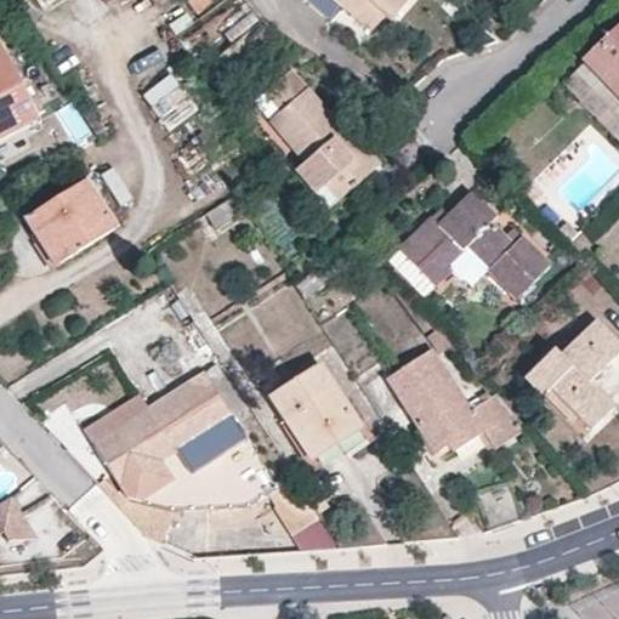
[(310,0),(330,18),(344,5),(338,0),(310,0)]
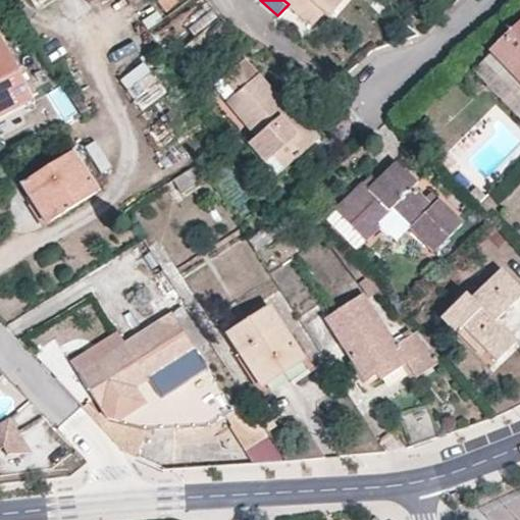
[(283,0),(289,4),(311,24),(321,10),(327,15),(339,0),(283,0)]
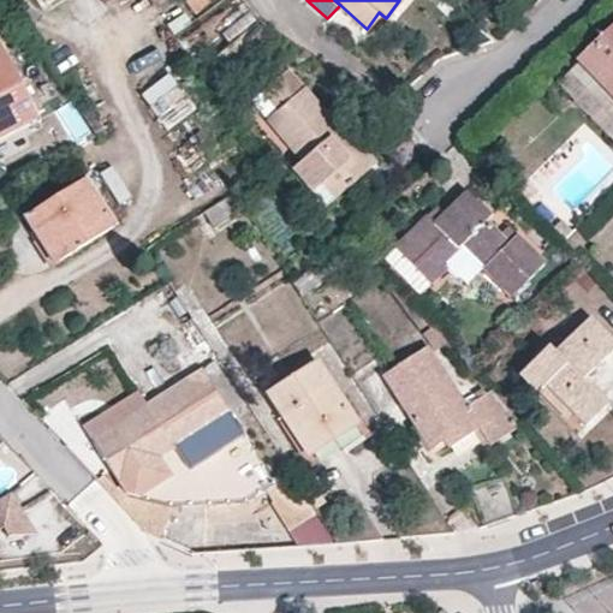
[(261,28),(256,22),(240,35),(245,40),(261,28)]
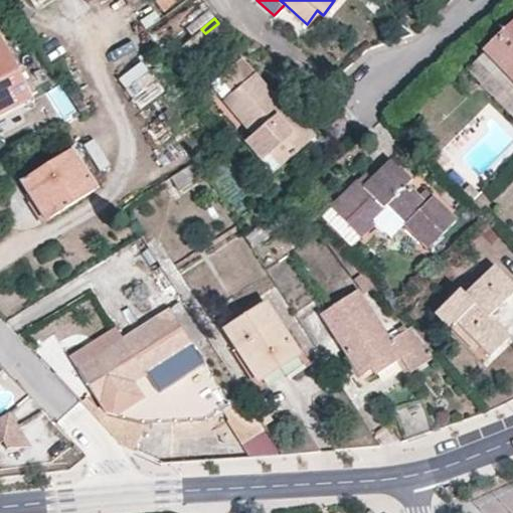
[(512,79),(512,19),(482,48),(512,79)]
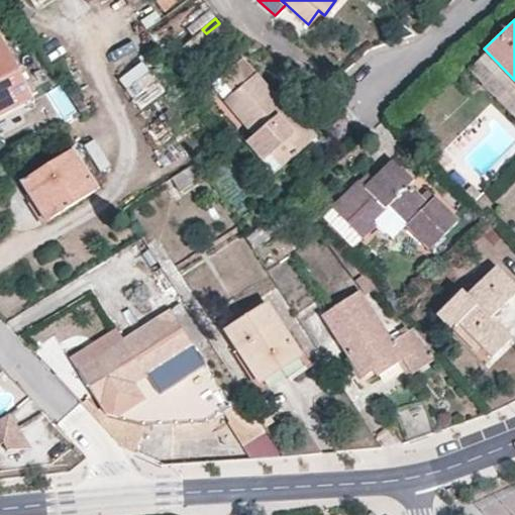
[(206,33),(202,29),(187,42),(192,48),(208,35),(206,33)]
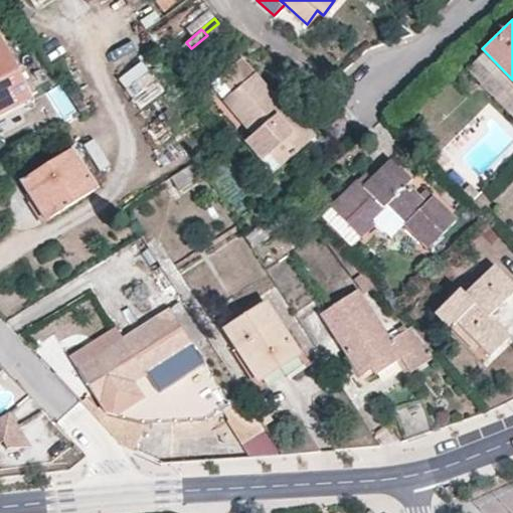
[(0,110),(29,95),(0,38),(0,110)]
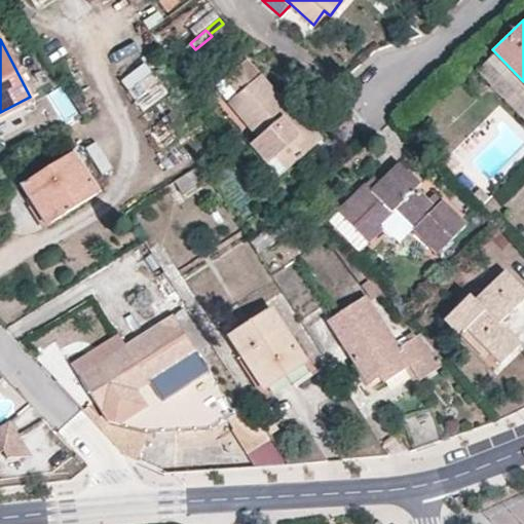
[(220,68),(224,72),(238,60),(234,55),(220,68)]
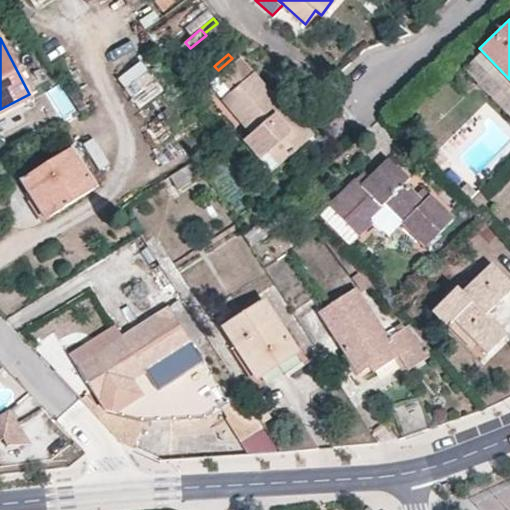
[(217,70),(230,86),(250,69),(237,54),(232,58),(218,70),(217,70)]
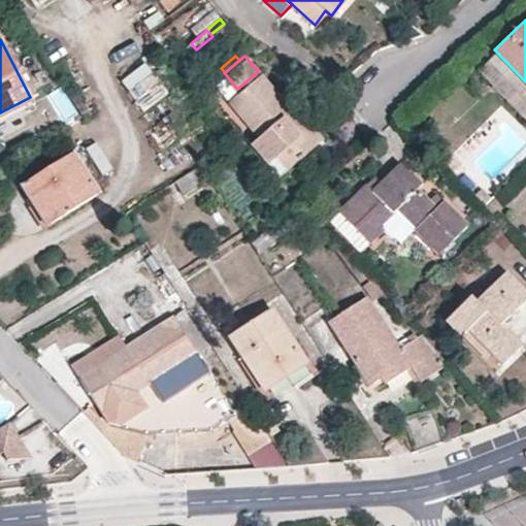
[(237,89),(228,97),(256,132),(249,139),(266,161),(286,144),(296,157),(320,137),(309,126),(300,113),(281,87),(274,92),(258,71),(237,89)]
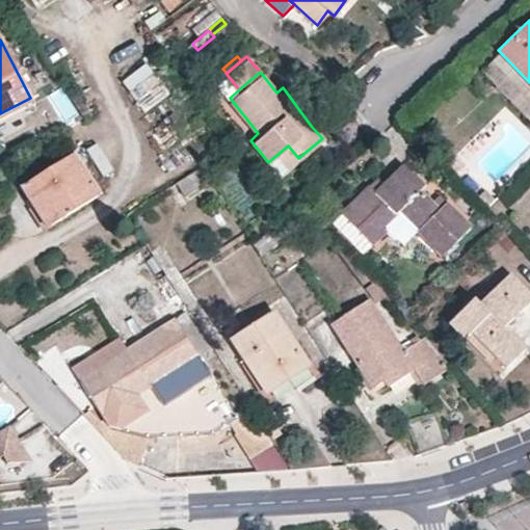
[(309,110),(302,114),(312,127),(318,122),(309,110)]
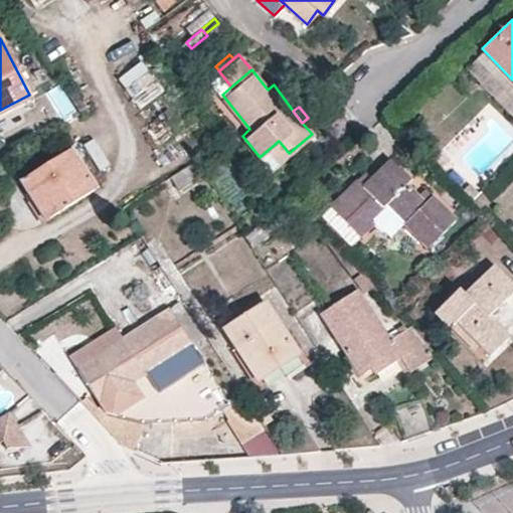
[(92,134),(81,139),(95,168),(105,163),(92,134)]
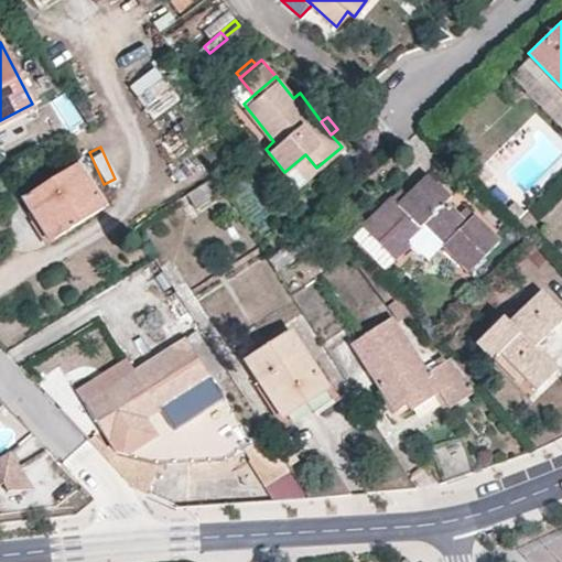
[(284,172),(294,185),(316,168),(305,154),(284,172)]
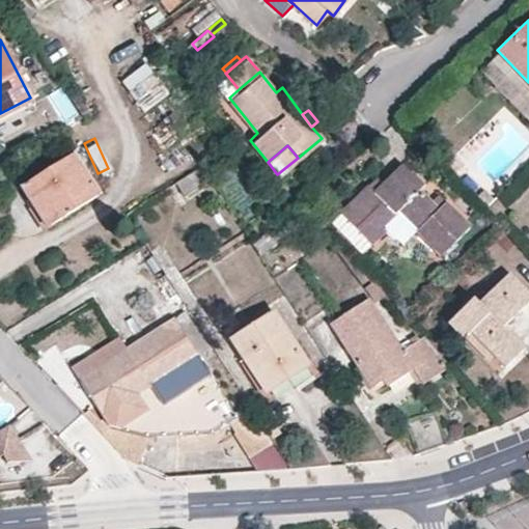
[(95,192),(73,154),(22,186),(46,224),(95,192)]
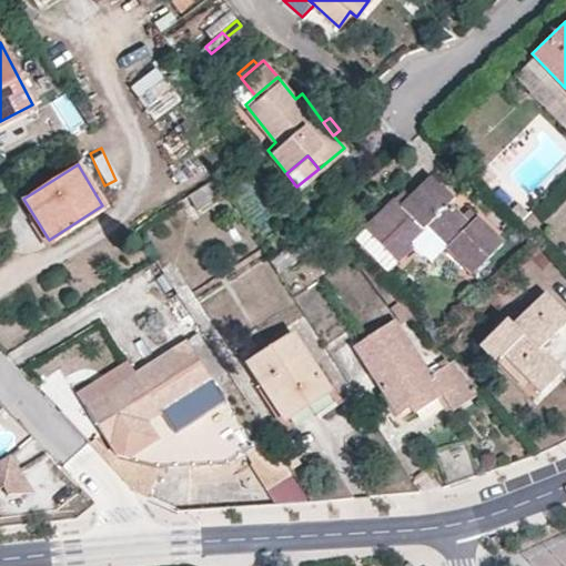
[(400,205),(392,198),(363,225),(395,260),(408,246),(406,243),(424,225),(444,244),(470,272),(502,241),(475,214),(467,222),(461,214),(446,201),(453,195),(428,174),(407,196),(400,205)]
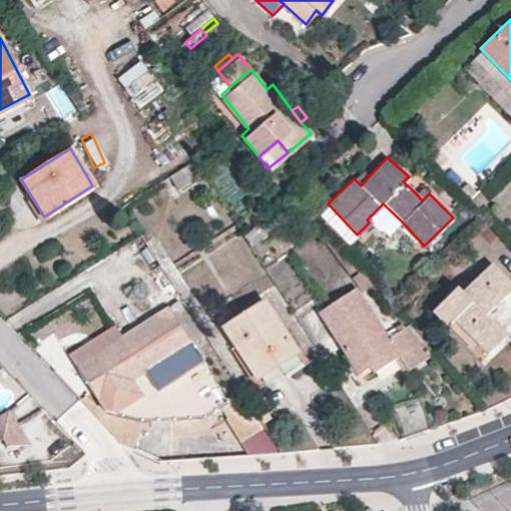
[(192,176),(185,164),(168,175),(177,187),(192,176)]
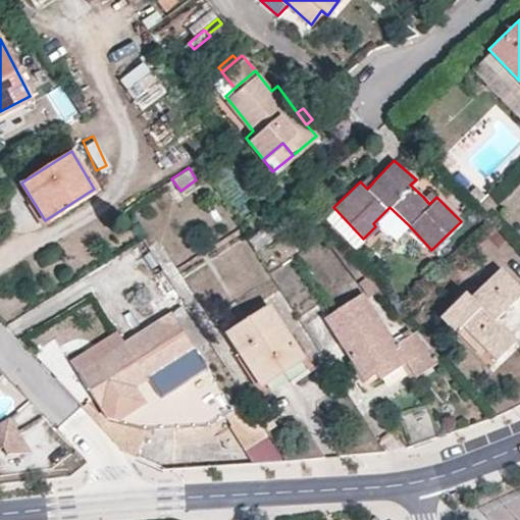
[(423,197),(429,204),(436,197),(430,191),(423,197)]
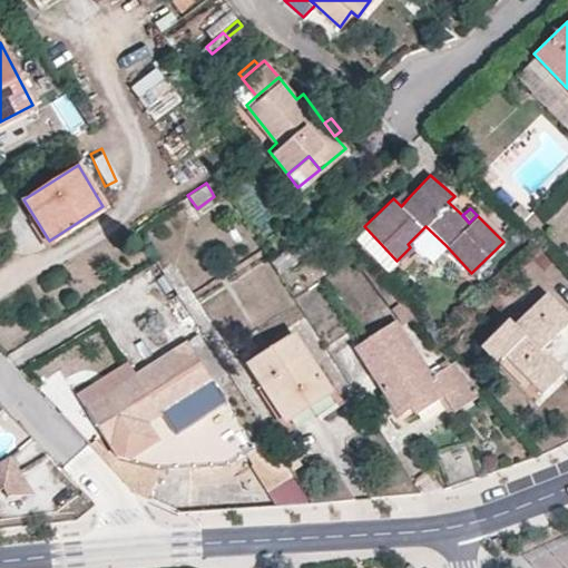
[(362,226),(353,234),(382,266),(391,257),(362,226)]
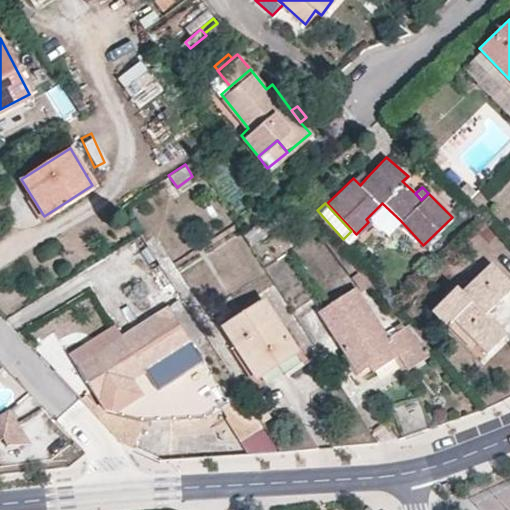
[(366,219),(368,222),(384,236),(400,220),(382,203),(366,219)]
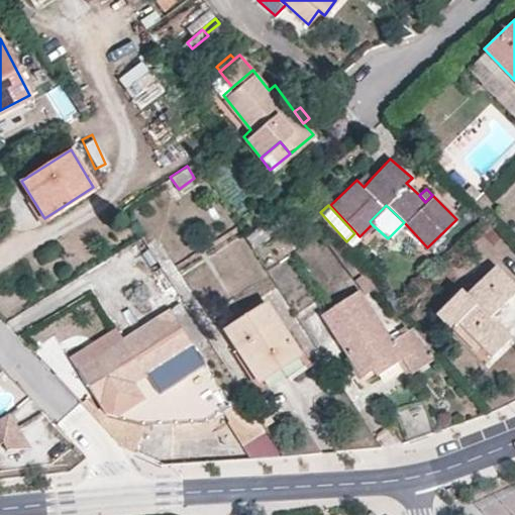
[(266,233),(256,223),(244,234),(252,246),(266,233)]
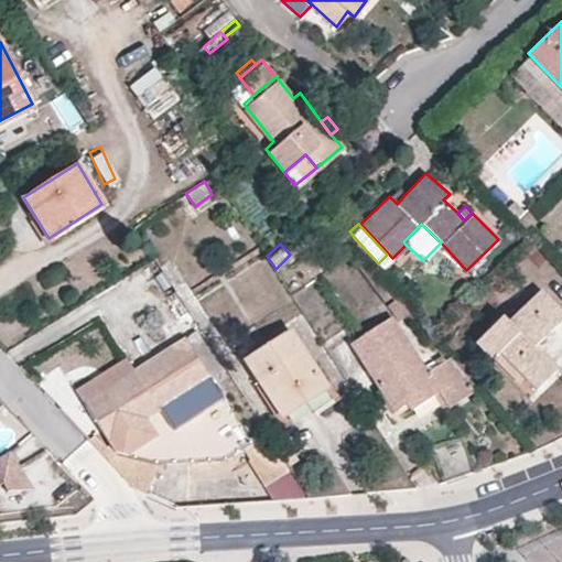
[(475,339),(492,358),(499,350),(525,376),(537,388),(554,369),(535,346),(561,317),(561,312),(538,289),(506,321),(500,315),(475,339)]
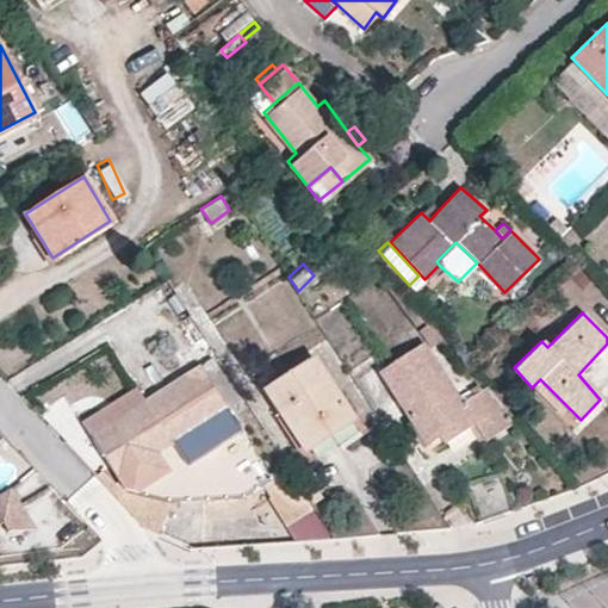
[(419,329),(425,339),(438,329),(429,322),(419,329)]
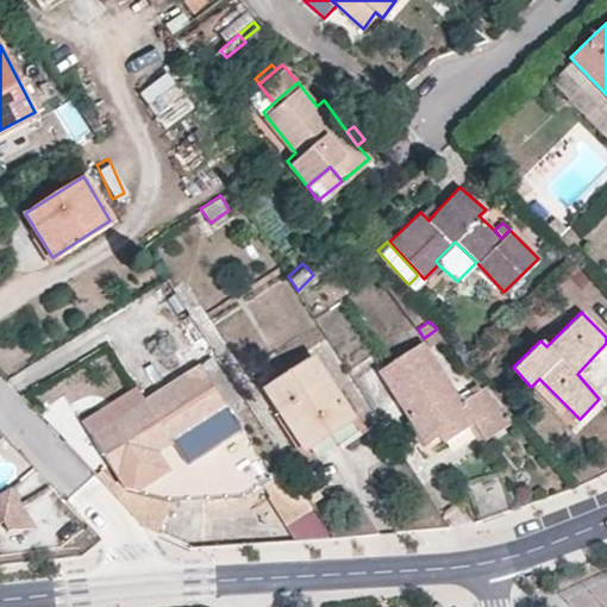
[(486,382),(460,399),(423,340),(379,369),(423,439),(436,431),(443,442),(474,420),(485,437),(514,418),(486,382)]
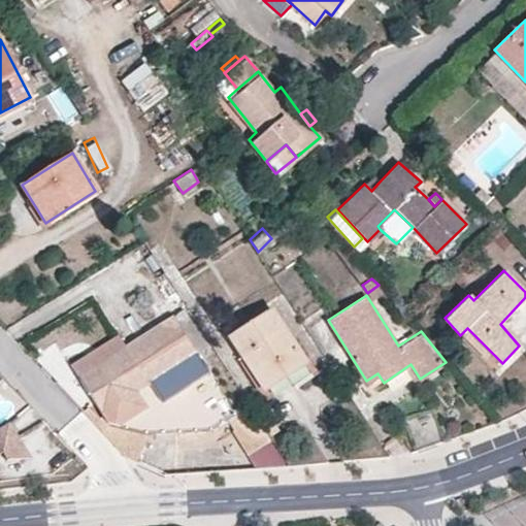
[(290,341),(269,308),(228,334),(243,359),(262,389),(302,362),(290,341)]
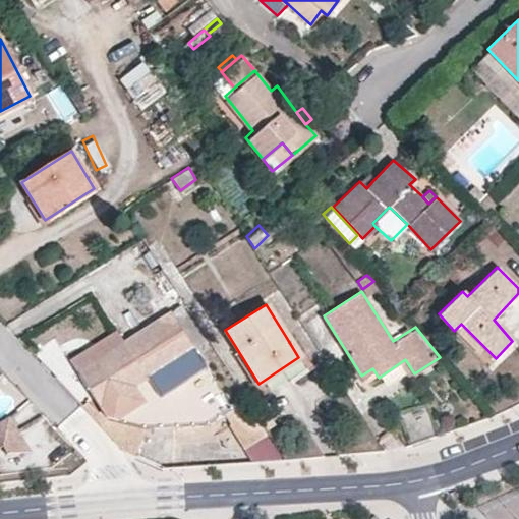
[(199,342),(177,306),(123,341),(173,422),(209,420),(221,413),(230,406),(191,347),(199,342)]
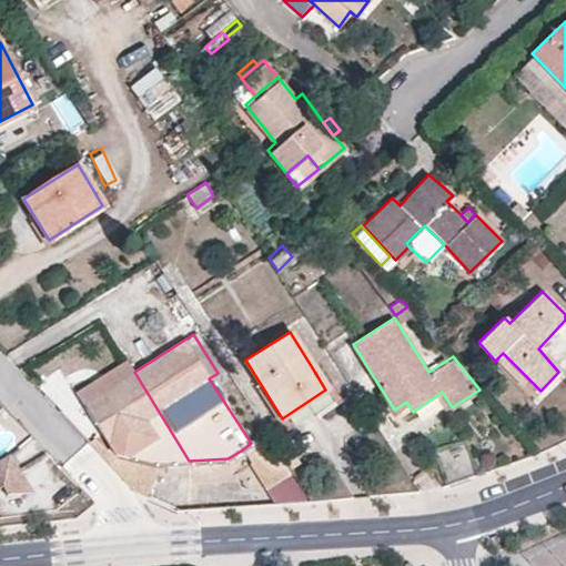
[(82,405),(134,372),(127,361),(76,395),(82,405)]
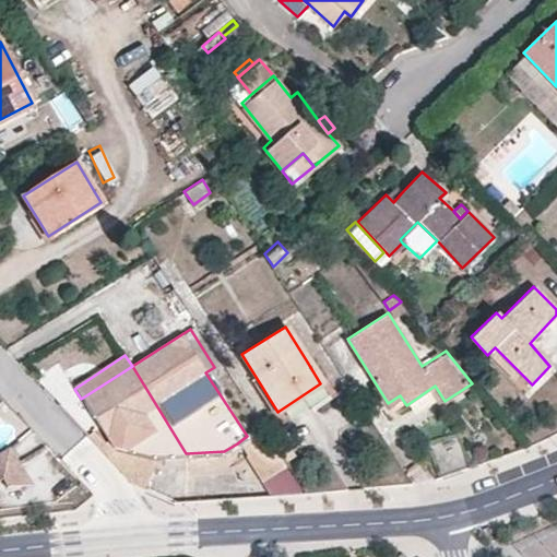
[(320,383),(277,412),(258,380),(249,387),(275,427),(336,387),(317,355),(307,362),(320,383)]
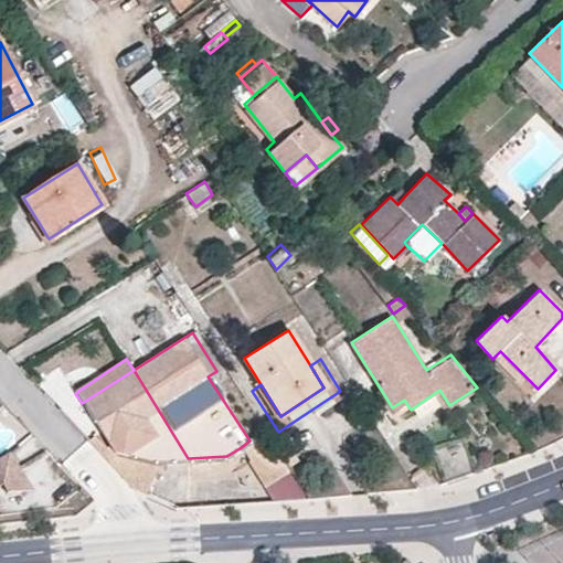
[(188,458),(134,370),(82,403),(101,429),(87,437),(133,486),(147,492),(155,459),(188,458)]
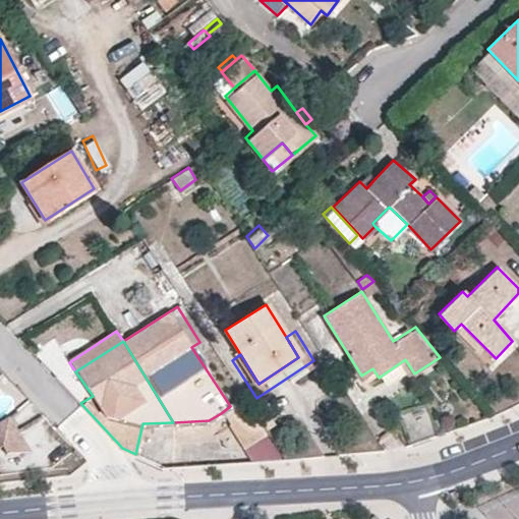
[(265,430),(244,398),(230,406),(221,413),(241,446),(265,430)]
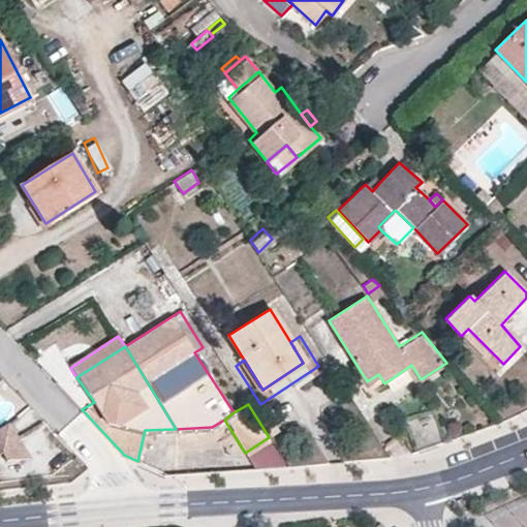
[(18,433),(9,420),(0,425),(0,452),(3,450),(1,444),(18,433)]
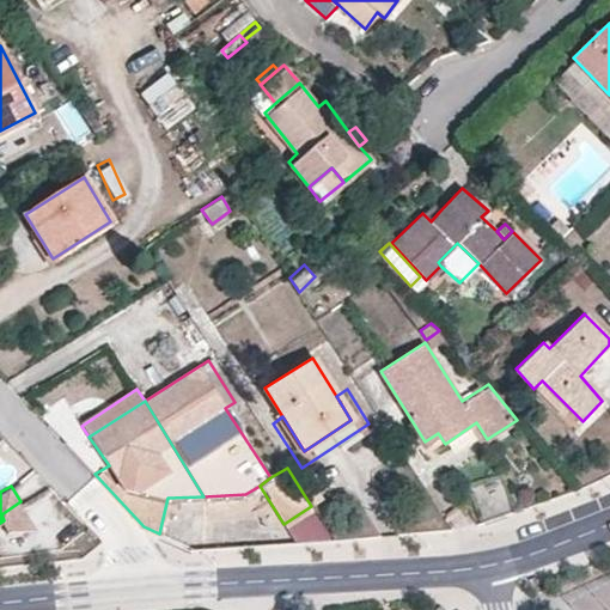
[(37,526),(20,501),(1,514),(4,520),(10,529),(37,526)]
